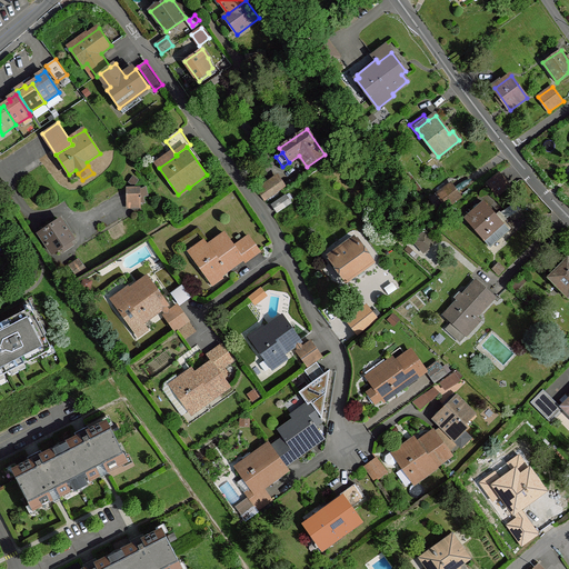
[(500,172),(487,183),(498,197),(511,186),(500,172)]
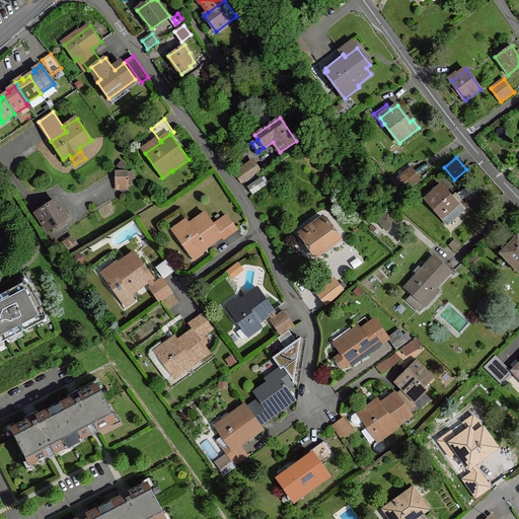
[(253,162),(236,173),(242,183),(260,171),(253,162)]
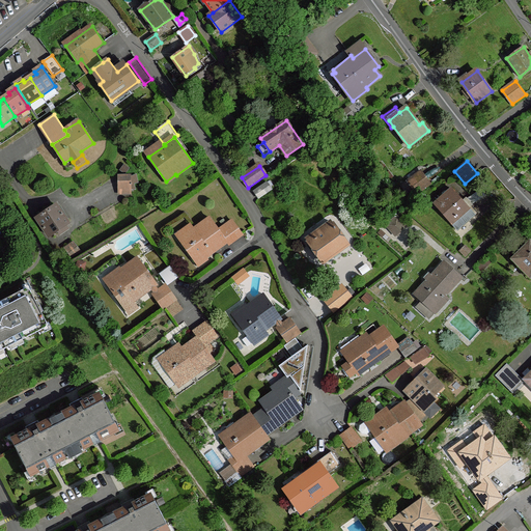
[(430,185),(421,171),(408,180),(417,194),(430,185)]
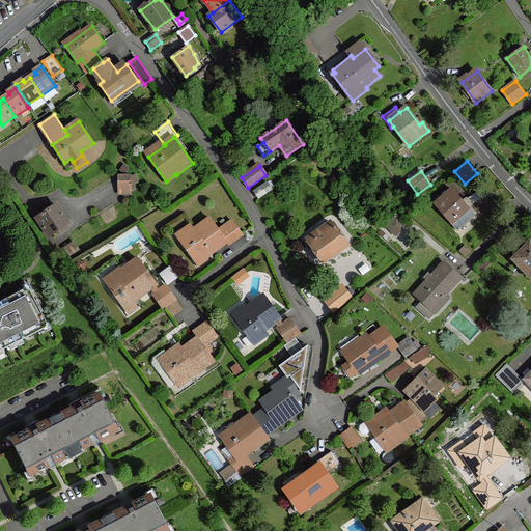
[(138,176),(118,176),(118,192),(132,192),(132,185),(138,185),(138,176)]
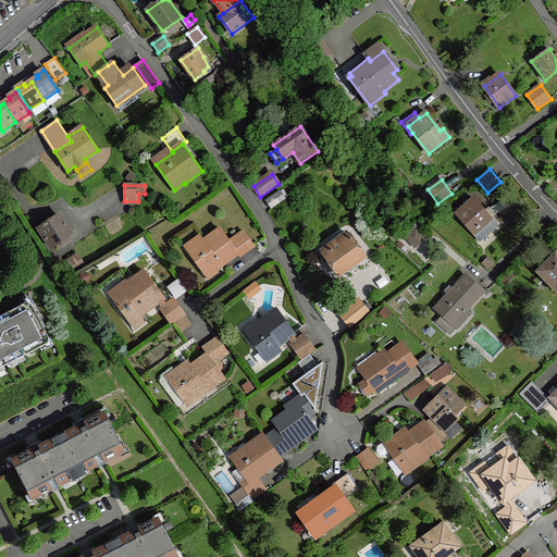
[(286,199),(281,192),(267,200),(272,208),(286,199)]
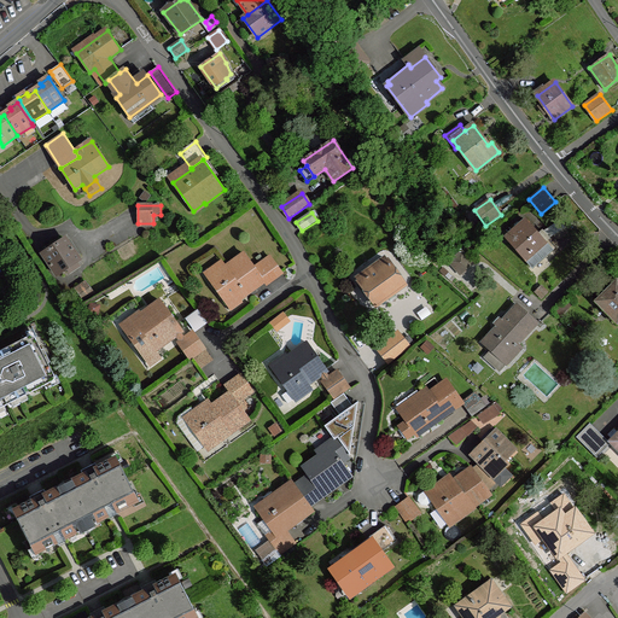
[(540,235),(526,220),(507,237),(534,268),(553,250),(546,243),(540,235)]
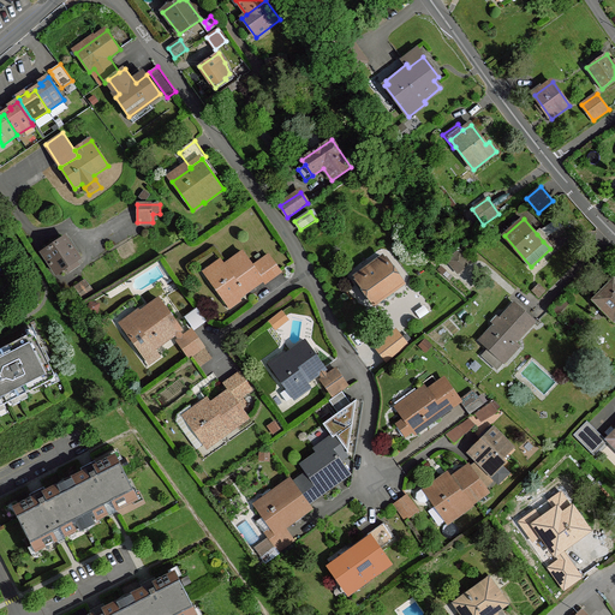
[(556,220),(541,231),(545,237),(551,233),(555,239),(566,232),(556,220)]
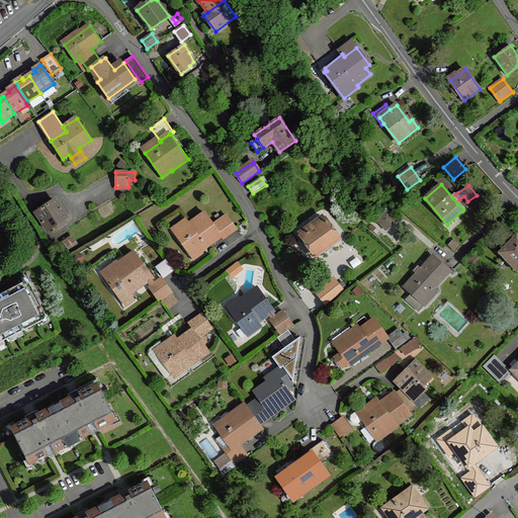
[(452,197),(457,203),(460,200),(459,199),(455,194),(452,197)]
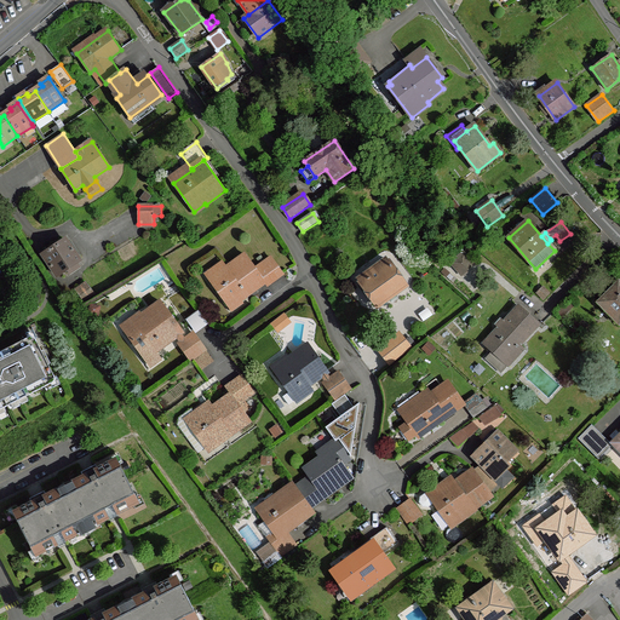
[(67,240),(44,256),(57,276),(80,260),(67,240)]
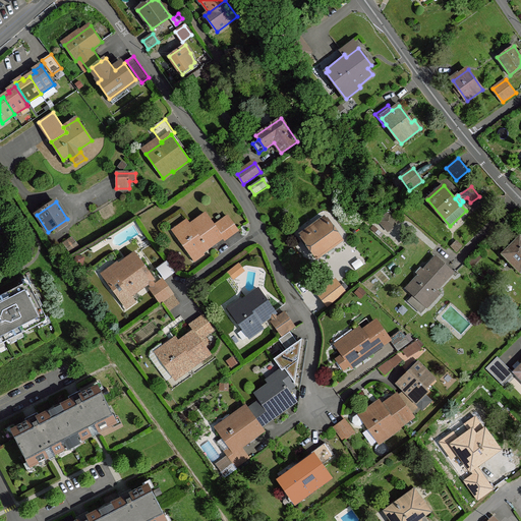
[(390,212),(380,221),(389,232),(399,223),(390,212)]
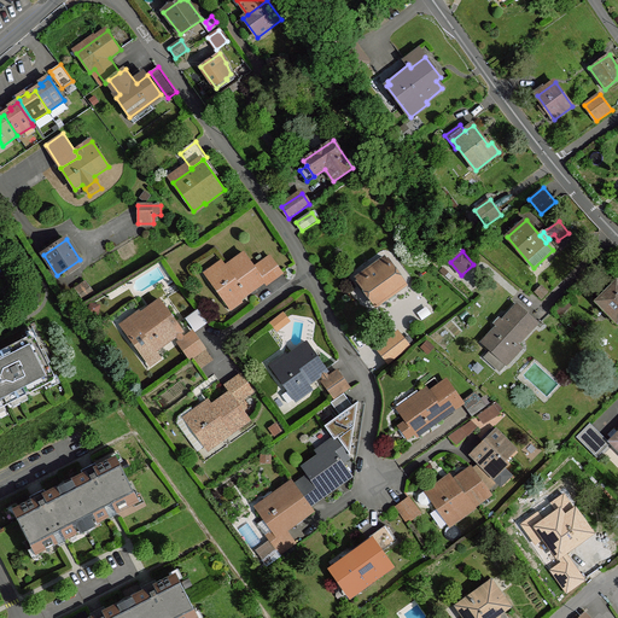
[(226,267),(209,279),(231,309),(242,301),(239,298),(244,295),(245,296),(266,281),(256,268),(246,255),(227,268),(226,267)]
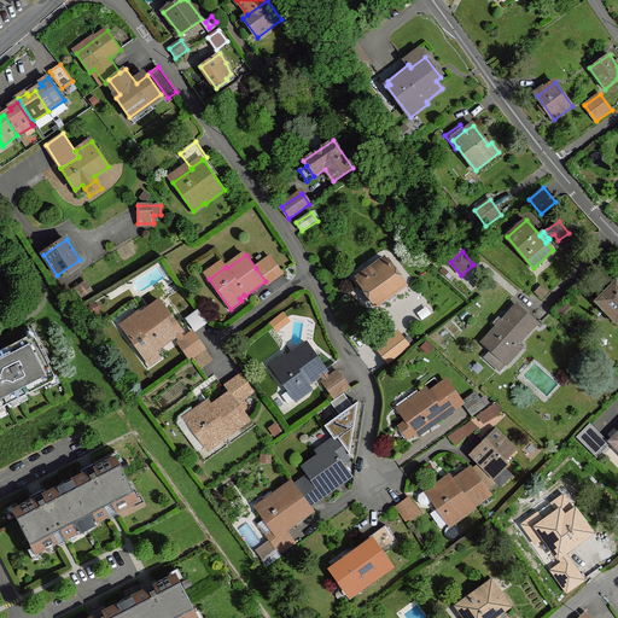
[(256,268),(266,281),(267,284),(283,273),(272,257),(256,268)]
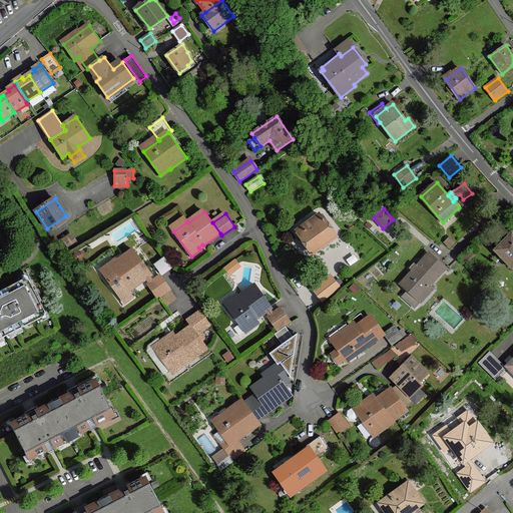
[(323,218),(300,234),(314,253),(337,236),(323,218)]
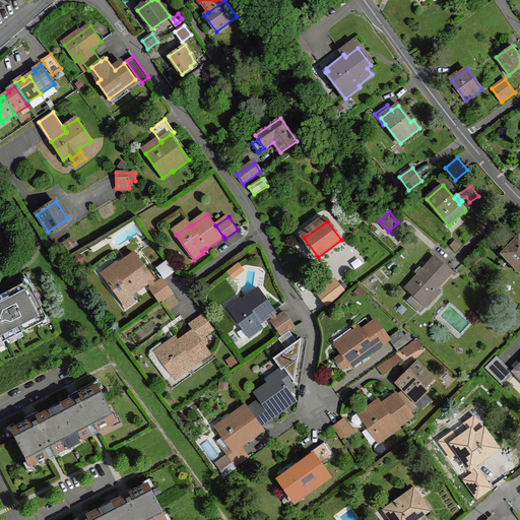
[(80,247),(73,237),(64,244),(70,253),(80,247)]
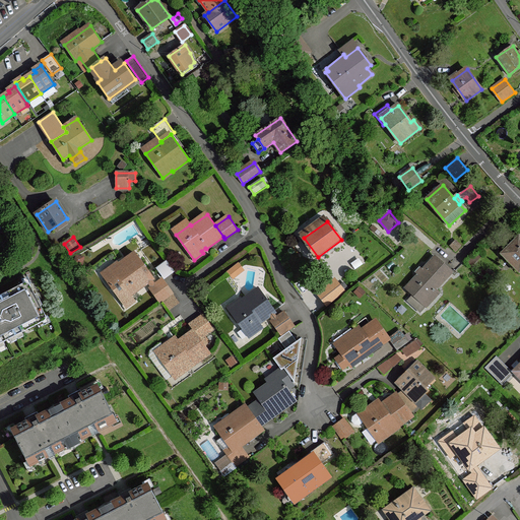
[(519,237),(502,254),(519,272),(519,237)]
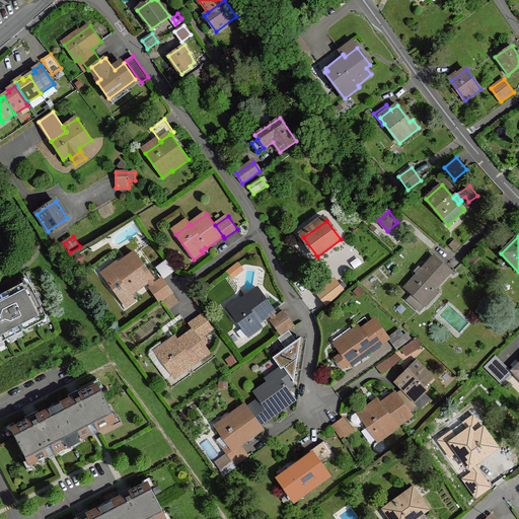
[(455,240),(450,245),(456,251),(460,245),(455,240)]
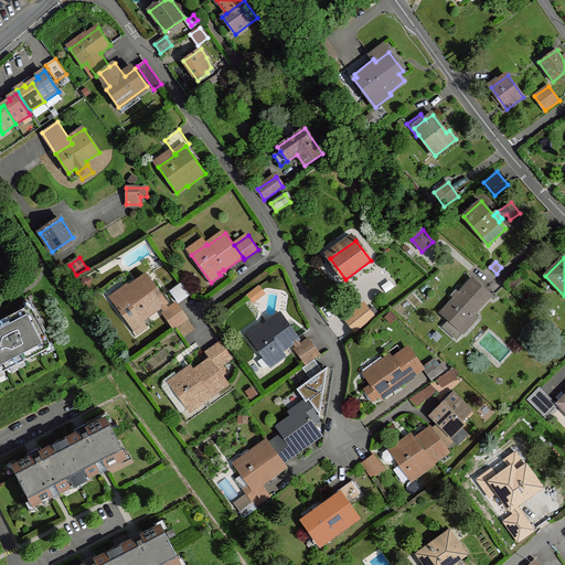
[(167,302),(148,276),(129,288),(130,290),(115,302),(135,330),(144,323),(141,319),(148,315),(149,316),(160,307),(166,302),(167,302)]
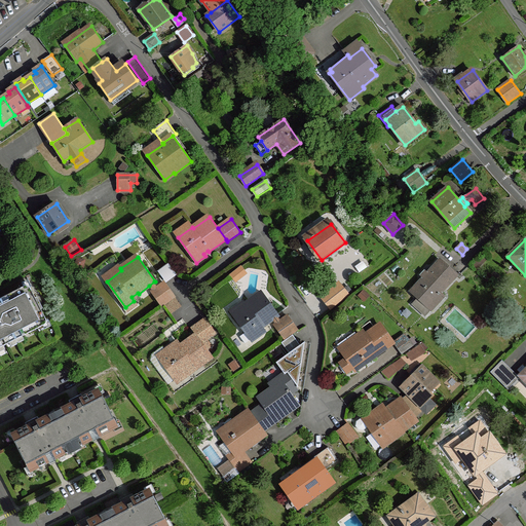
[(83,260),(78,259),(76,266),(83,268),(85,263),(83,260)]
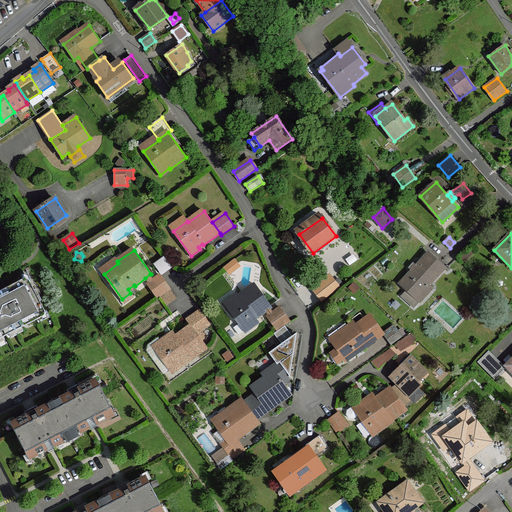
[(429,253),(400,285),(415,297),(428,284),(430,285),(446,268),(429,253)]
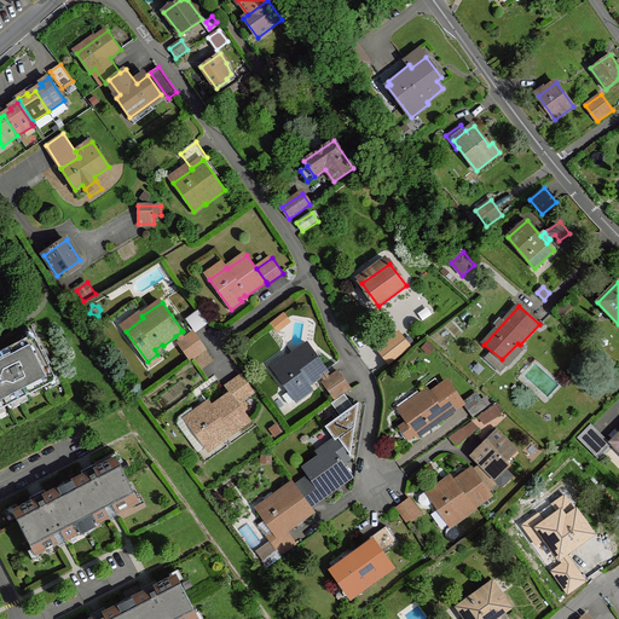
[(201,310),(189,314),(196,329),(208,324),(201,310)]
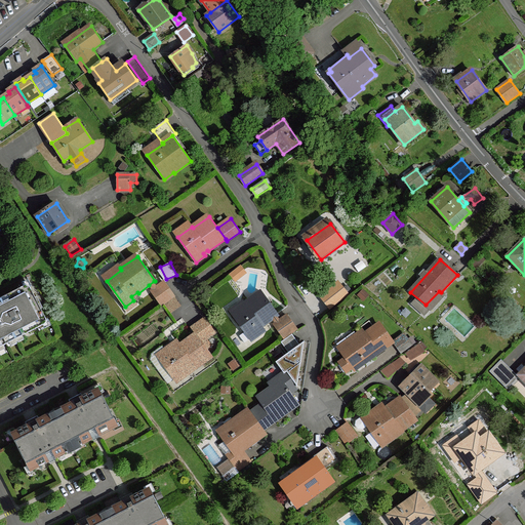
[(241,267),(231,275),(236,281),(246,273),(241,267)]
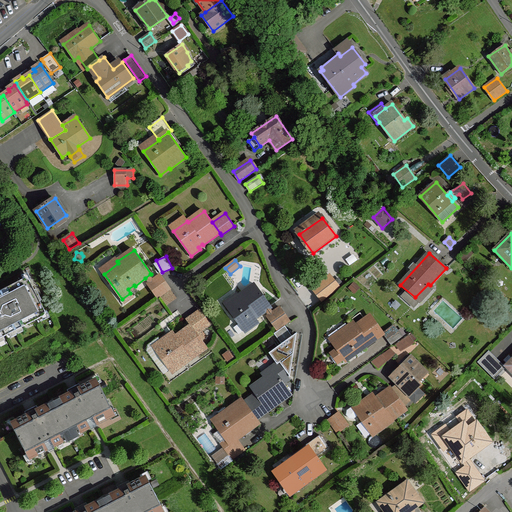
[(341,287),(330,273),(311,288),(322,302),(341,287)]
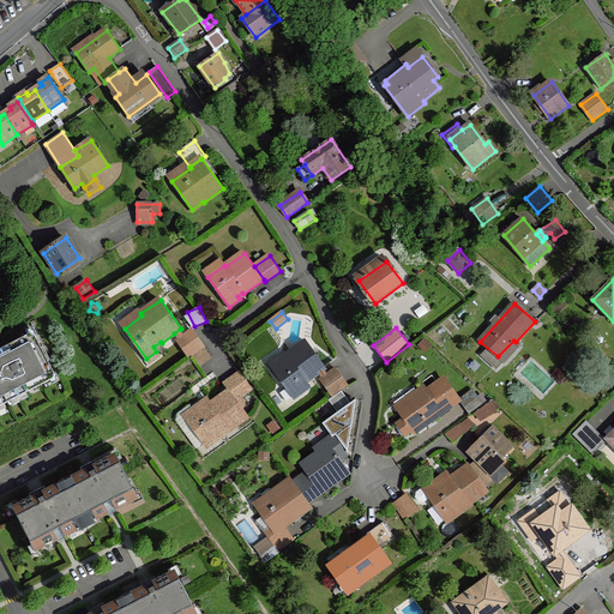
[(180,329),(174,333),(179,341),(185,336),(180,329)]
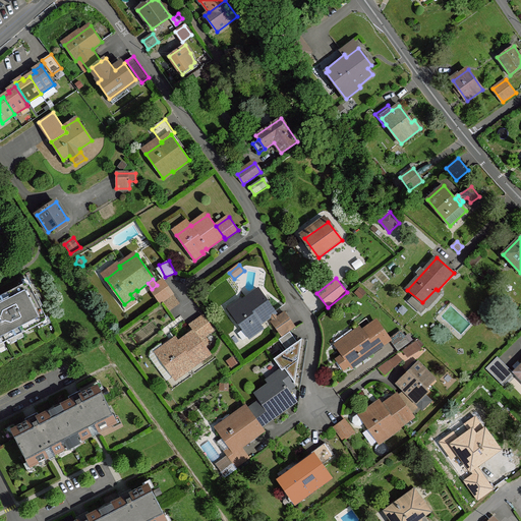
[(152,289),(151,290),(161,303),(163,301),(173,294),(164,280),(157,285),(152,289)]
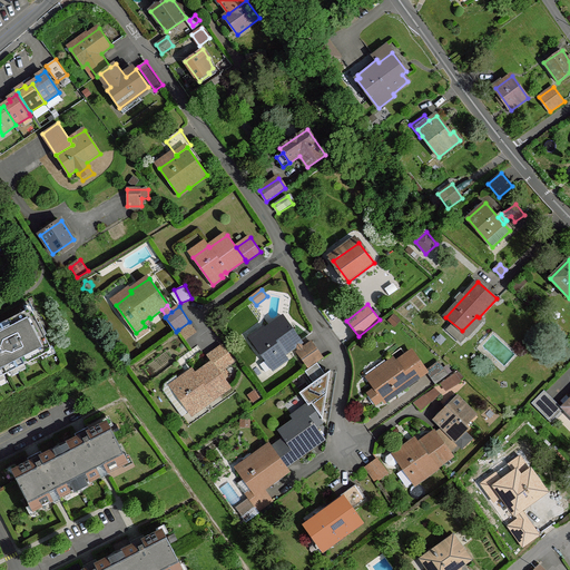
[(0,324),(0,360),(7,373),(49,352),(51,347),(50,346),(37,320),(32,312),(28,310),(0,324)]
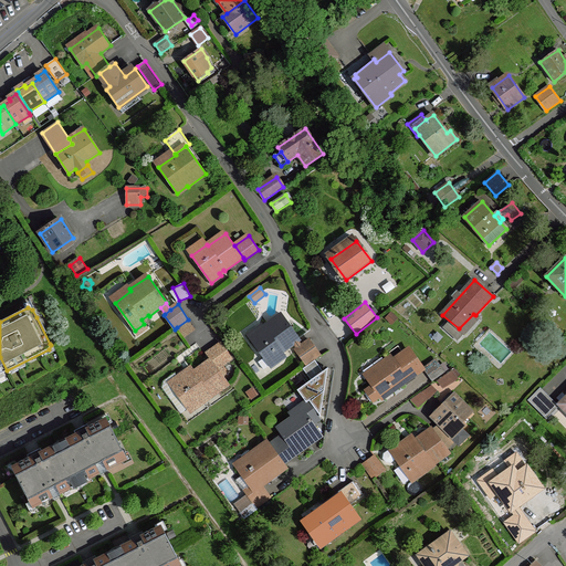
[(265,329),(252,339),(265,358),(270,365),(271,367),(286,356),(283,352),(293,344),(299,339),(301,338),(299,336),(283,315),(264,328),(265,329)]
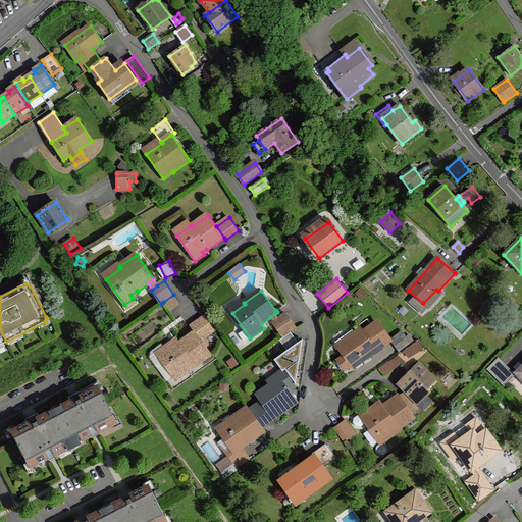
[(179,304),(173,295),(163,302),(170,311),(179,304)]
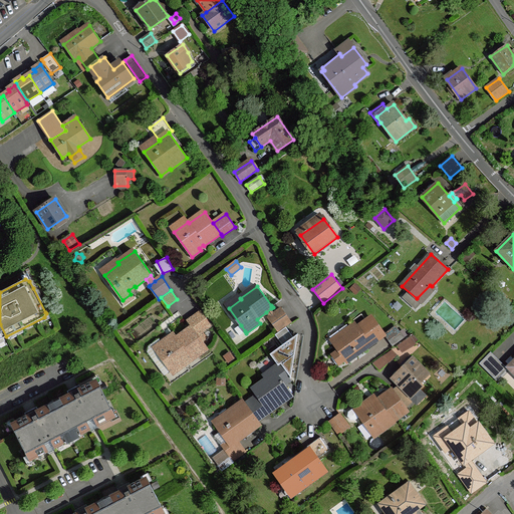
[(275,313),(271,308),(266,312),(270,317),(275,313)]
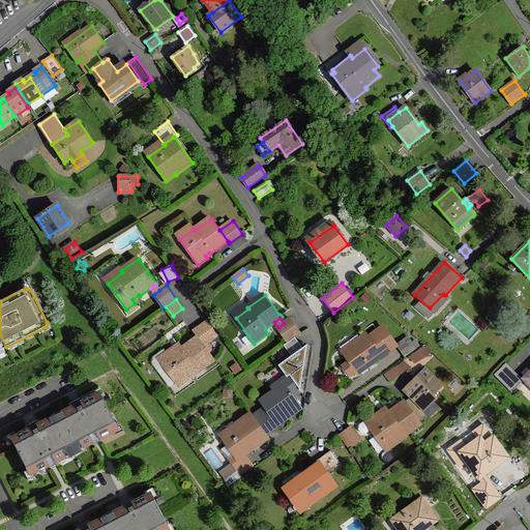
[(278,327),(277,327),(287,342),(300,332),(291,318),(284,323),(278,327)]
